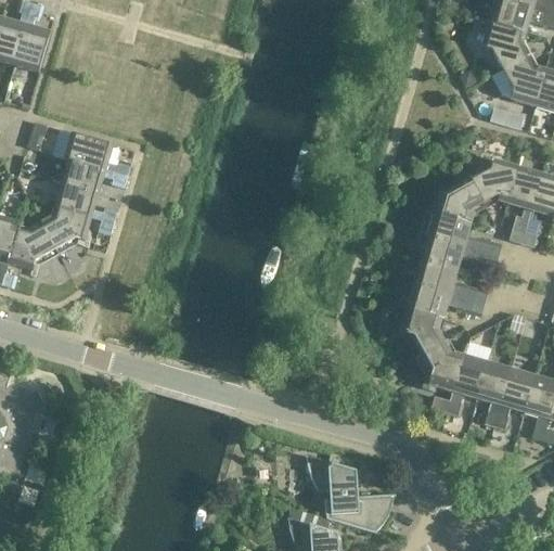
[(20,0),(18,4),(16,10),(22,12),(18,21),(2,16),(0,23),(0,60),(14,64),(33,1),(28,0),(20,0)]
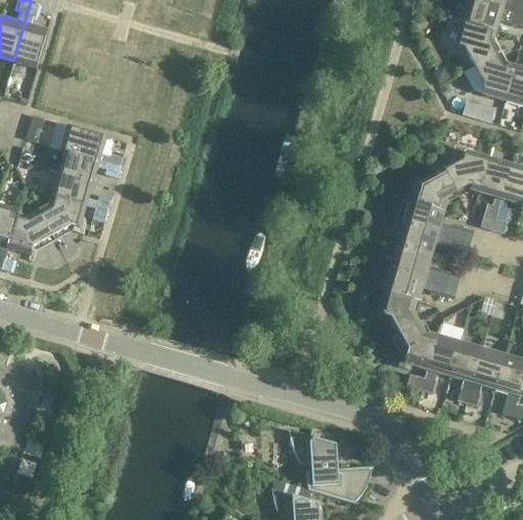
[(522,13),(479,0),(468,0),(462,19),(496,30),(502,13),(511,15),(509,20),(520,25),(522,17),(522,13)]
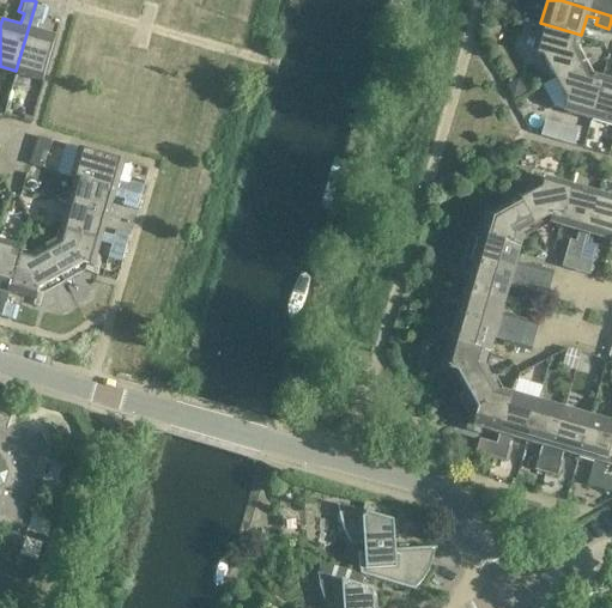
[(561,0),(611,16),(611,0),(603,0),(601,4),(591,1),(591,0),(561,0)]
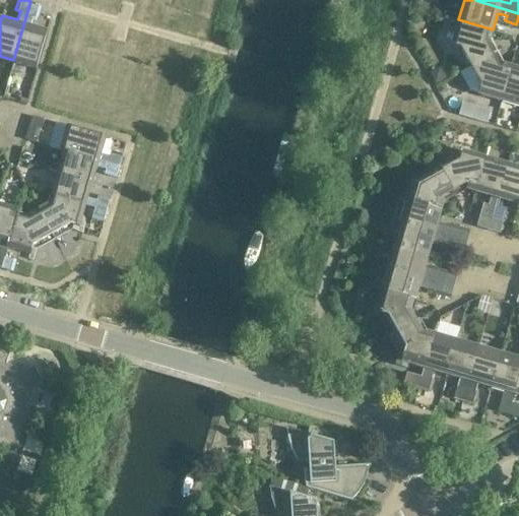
[(42,5),(30,1),(13,60),(37,66),(48,28),(30,23),(33,15),(38,16),(41,10),(42,5)]
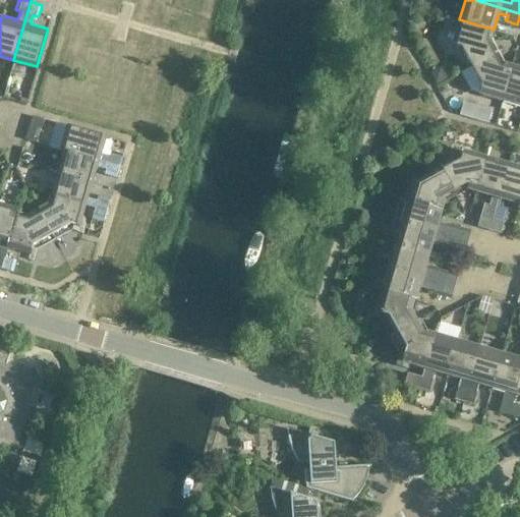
[(494,30),(459,19),(453,43),(461,45),(471,64),(493,53),(486,41),(487,37),(492,38),(494,30)]
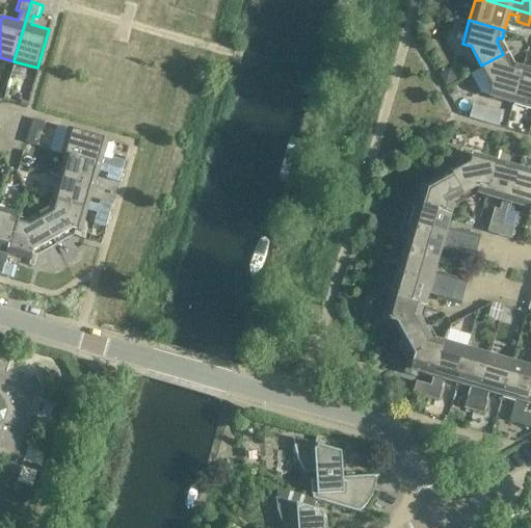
[(510,66),(503,54),(481,66),(492,84),(489,94),(512,100),(523,64),(515,62),(513,67),(510,66)]
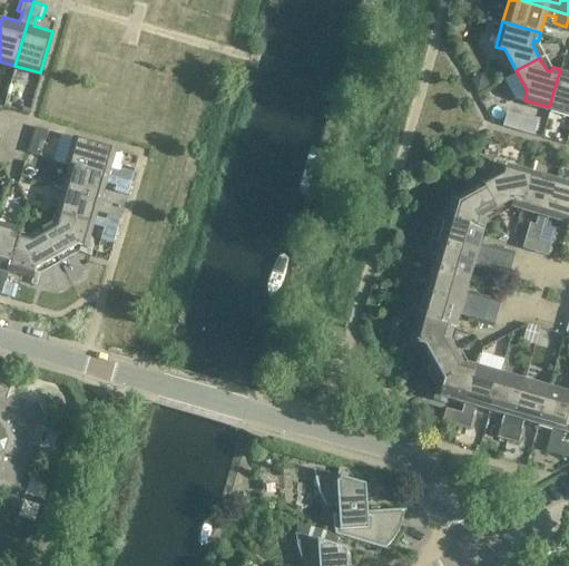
[(568,71),(560,69),(549,107),(568,113),(568,71)]
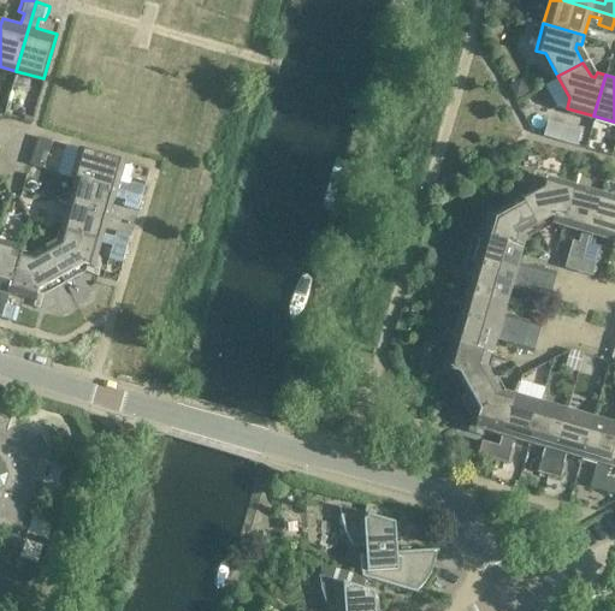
[(520,76),(508,83),(515,95),(527,88),(520,76)]
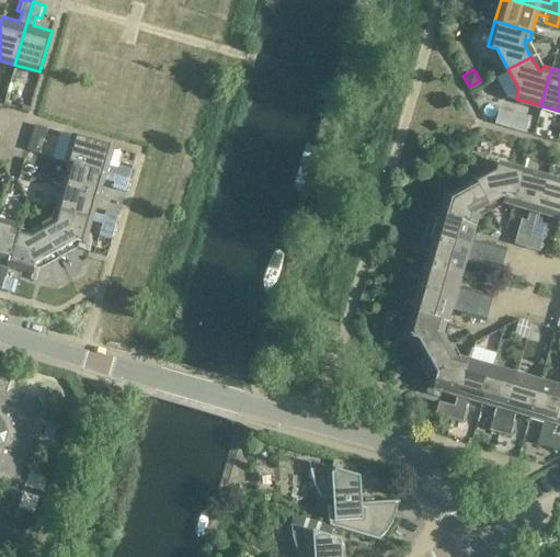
[(514,112),(510,125),(525,129),(528,116),(514,112)]
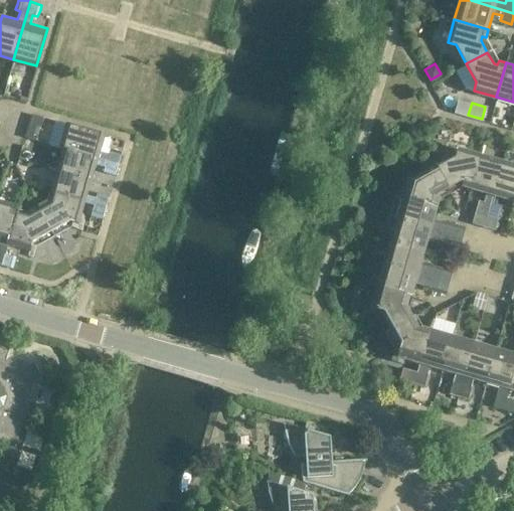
[(33,113),(26,136),(38,139),(45,116),(33,113)]
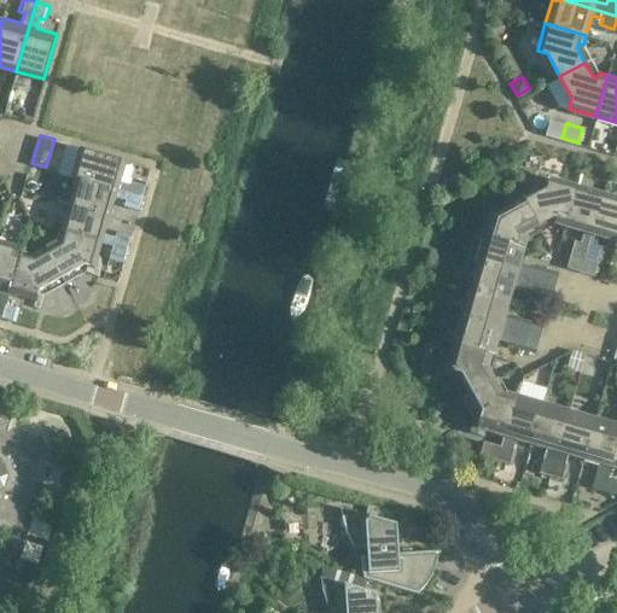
[(126,159),(81,146),(71,175),(76,176),(143,194),(146,180),(139,179),(132,176),(131,182),(120,180),(126,159)]
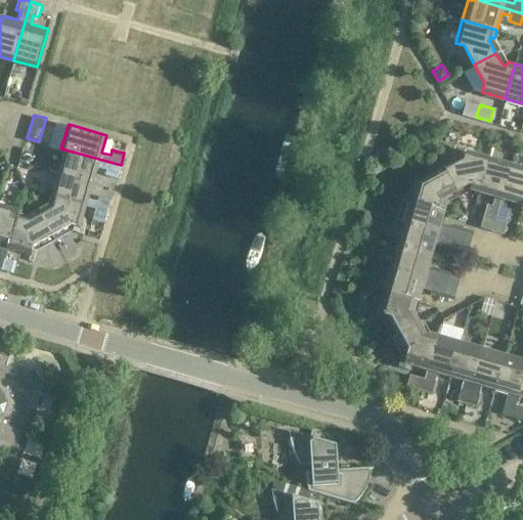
[(121,165),(64,149),(58,171),(93,181),(97,165),(106,168),(105,173),(118,176),(121,165)]
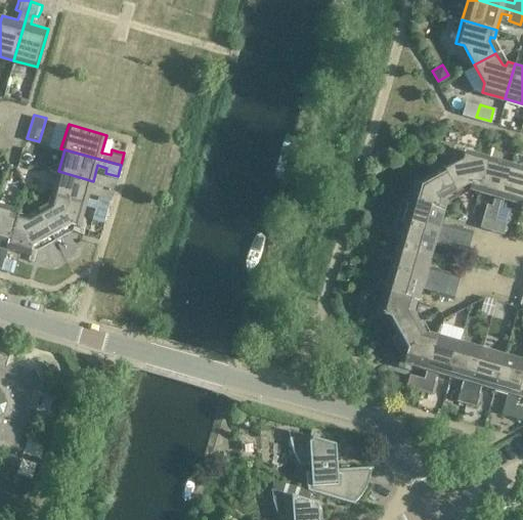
[(464,158),(444,169),(455,189),(468,182),(472,184),(471,188),(478,190),(489,156),(466,149),(464,158)]
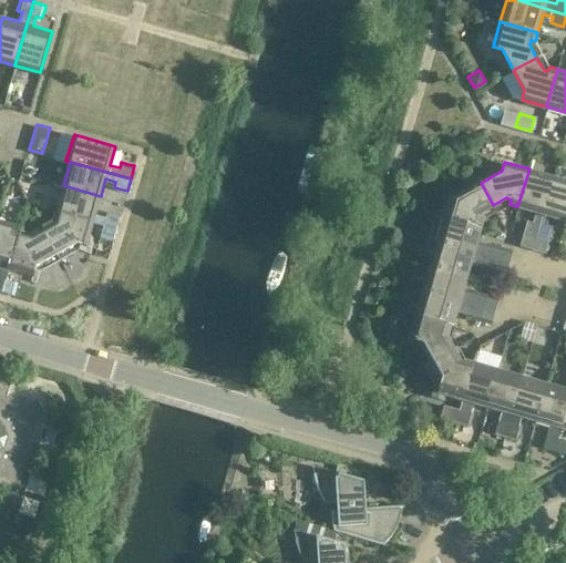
[(554,176),(530,169),(517,206),(535,212),(533,221),(527,219),(524,232),(537,235),(554,176)]
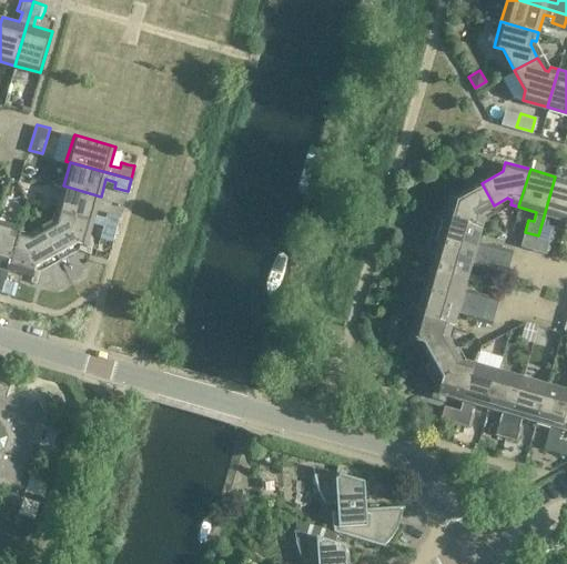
[(566,180),(555,177),(538,235),(550,240),(554,227),(548,225),(552,215),(566,221),(566,180)]
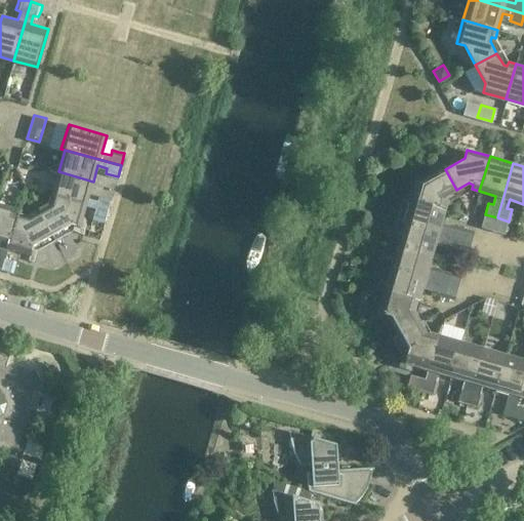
[(456,190),(445,169),(427,179),(417,176),(410,200),(445,209),(447,201),(443,200),(444,196),(456,190)]
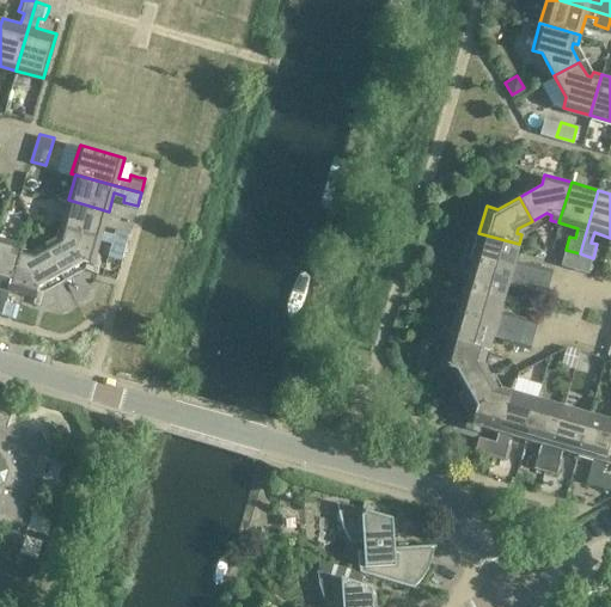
[(109,212),(68,200),(61,227),(66,228),(102,238),(111,240),(126,245),(130,231),(116,227),(114,233),(104,230),(109,212)]
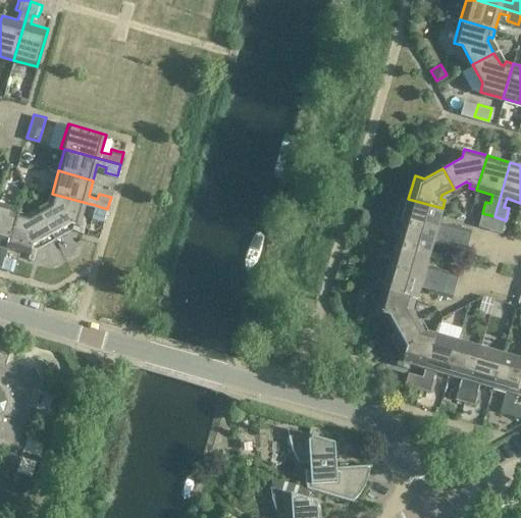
[(87,203),(56,195),(53,206),(41,213),(54,239),(80,225),(77,229),(83,231),(87,219),(82,218),(87,203)]
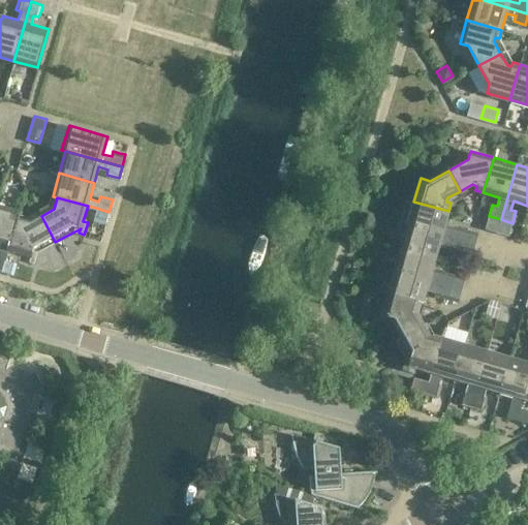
[(448,211),(413,202),(407,224),(463,240),(467,228),(466,228),(455,225),(454,227),(444,224),(448,211)]
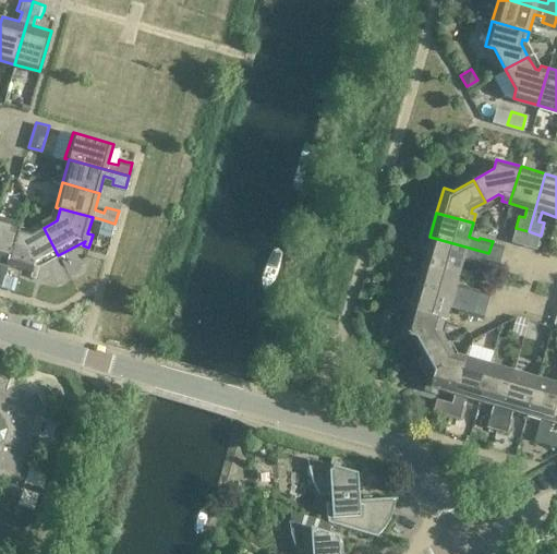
[(21,223),(0,216),(0,261),(1,262),(0,266),(0,284),(2,286),(5,273),(9,264),(19,231),(21,223)]
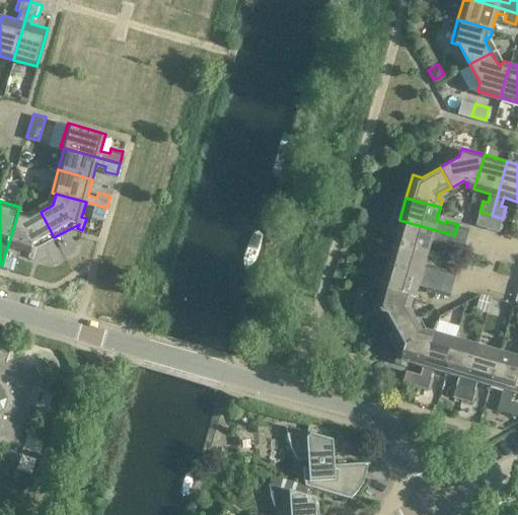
[(106,208),(94,204),(91,215),(103,219),(106,208)]
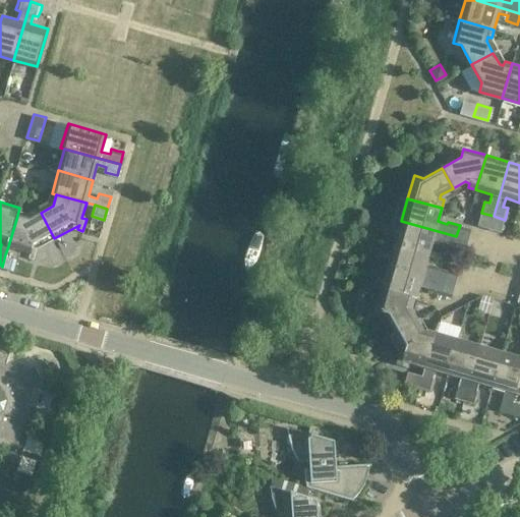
[(54,238),(41,213),(29,219),(17,216),(8,246),(22,250),(21,254),(29,256),(34,257),(35,252),(31,251),(54,238)]
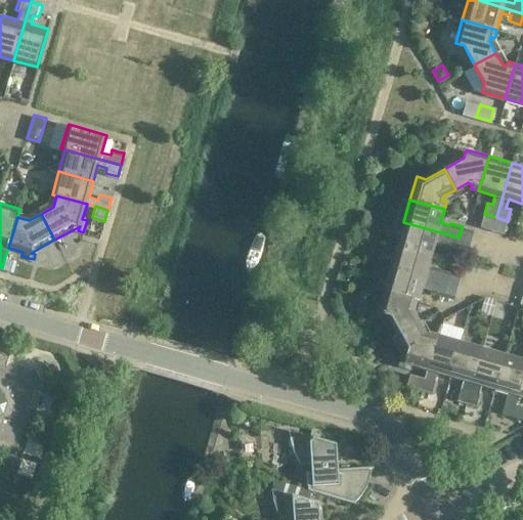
[(492,229),(496,217),(484,214),(481,226),(492,229)]
